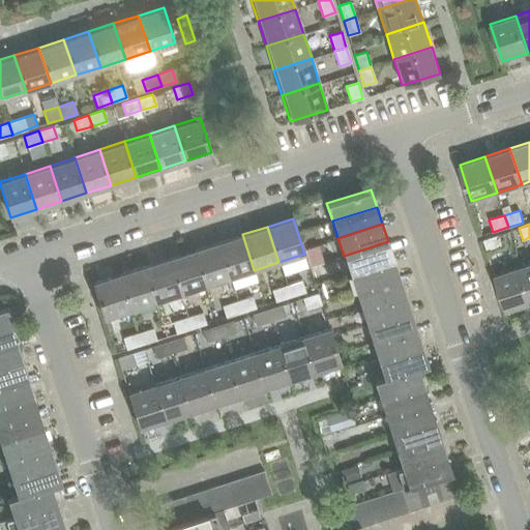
[(242,234),(217,242),(229,278),(254,270),(242,234)]
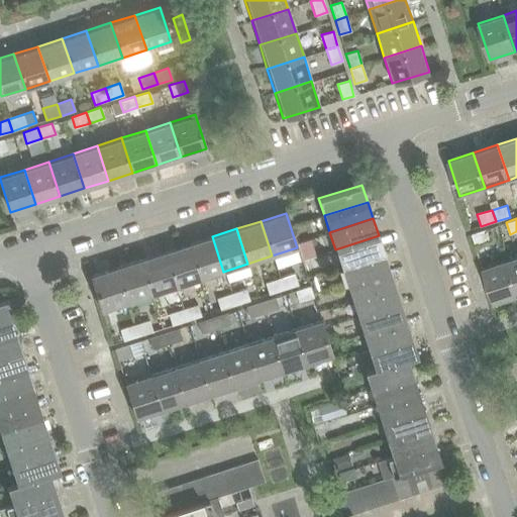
[(475,246),(476,245),(490,241),(487,229),(471,233),(475,246)]
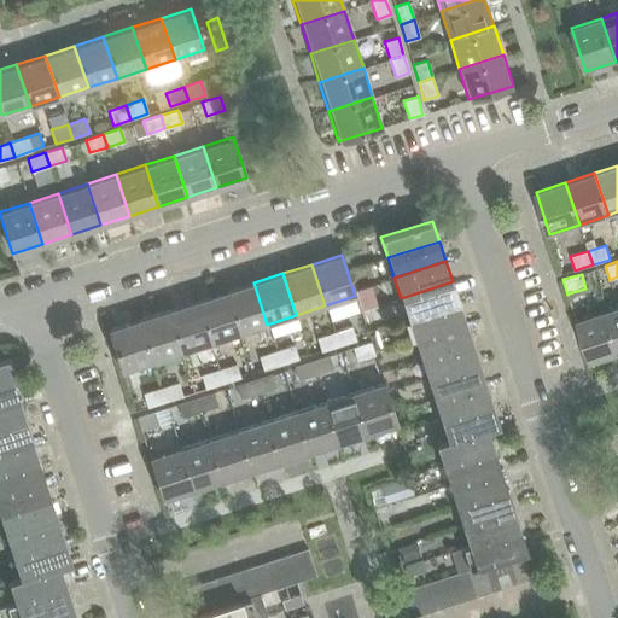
[(459,302),(453,281),(401,298),(407,319),(459,302)]
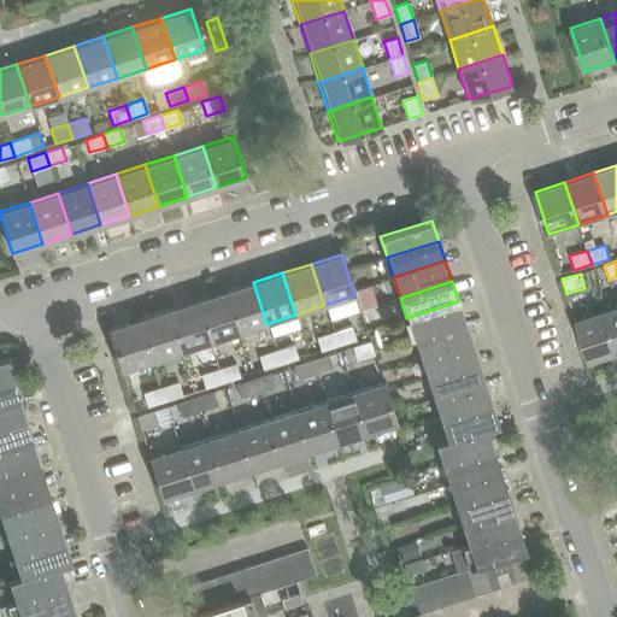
[(238,333),(266,324),(253,282),(224,292),(238,333)]
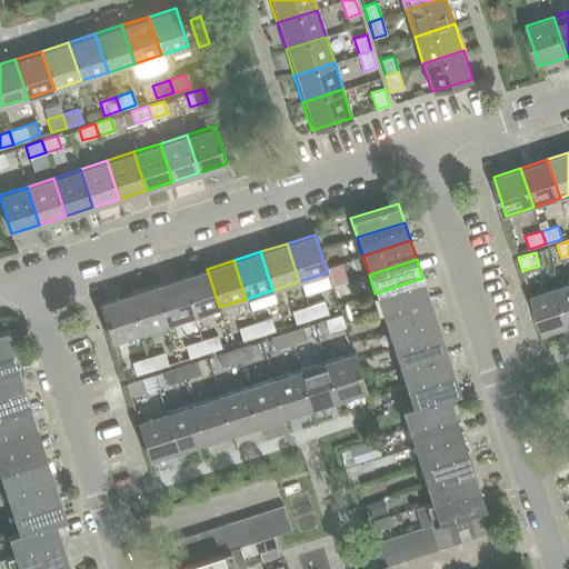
[(207,269),(180,278),(192,316),(219,307),(207,269)]
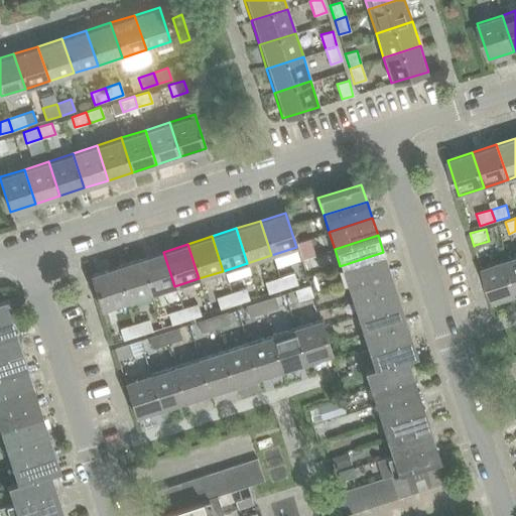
[(163,252),(139,259),(150,294),(174,286),(163,252)]
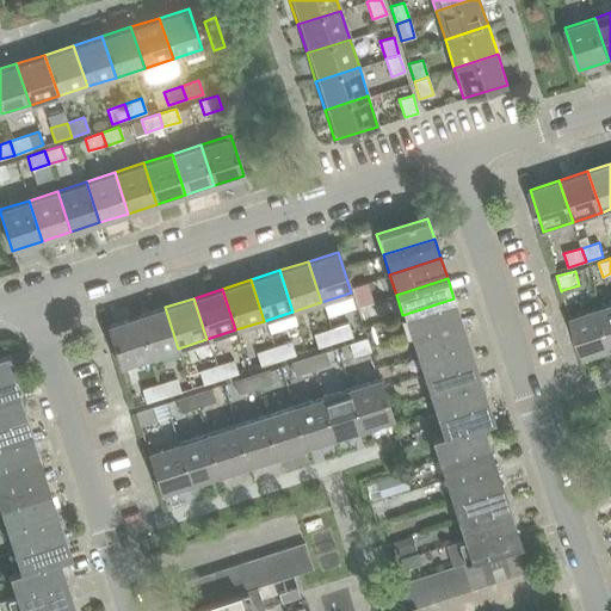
[(461,319),(454,298),(402,315),(409,335),(461,319)]
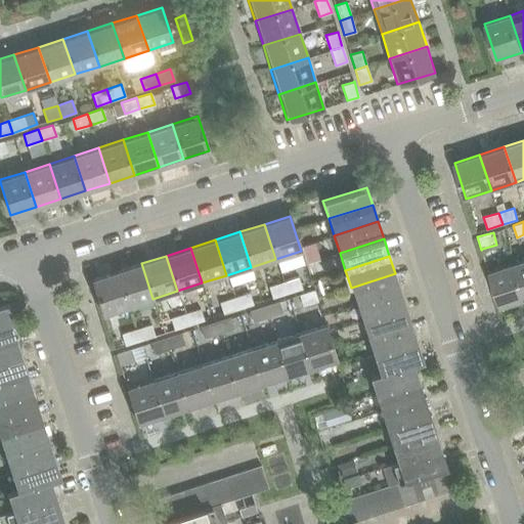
[(523,260),(515,263),(523,293),(523,260)]
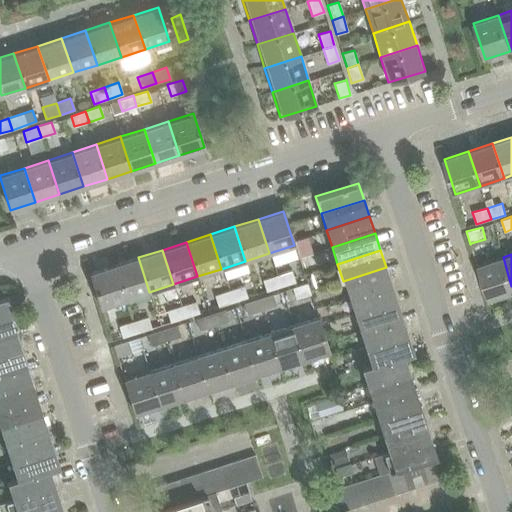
[(125,300),(149,292),(138,257),(114,265),(125,300)]
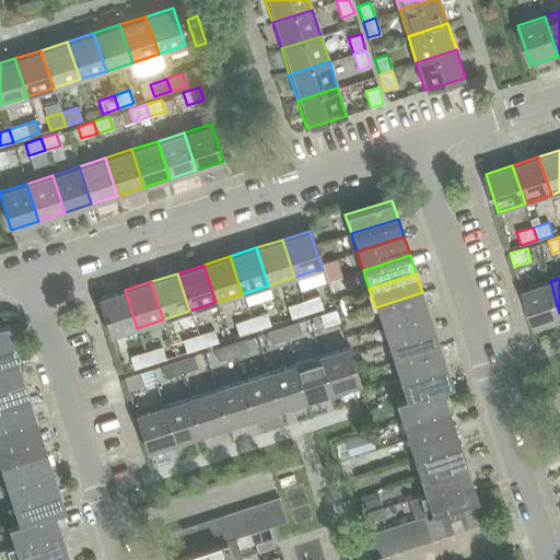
[(535,328),(559,319),(559,313),(550,281),(523,290),(535,328)]
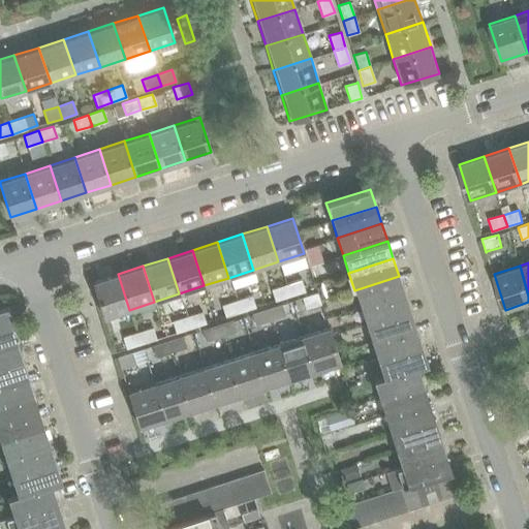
[(103,317),(129,310),(118,274),(92,282),(103,317)]
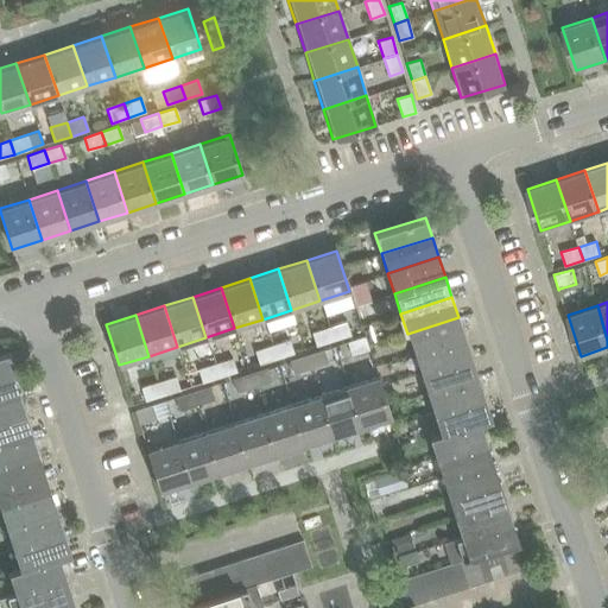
[(464,337),(458,317),(407,334),(413,353),(464,337)]
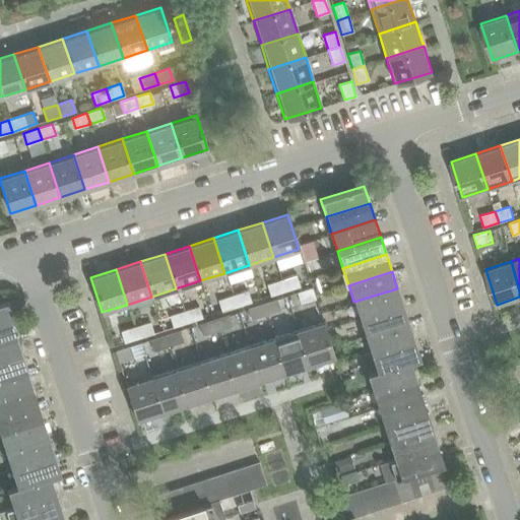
[(284,290),(300,286),(296,274),(280,279),(284,290)]
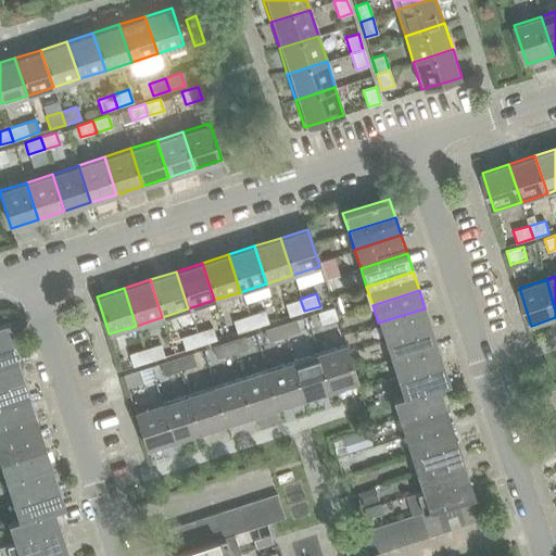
[(304,311),(300,299),(285,304),(289,316),(304,311)]
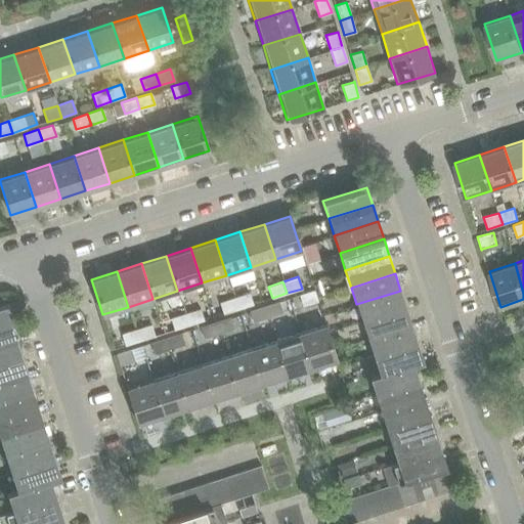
[(321,301),(318,290),(302,295),(306,306),(321,301)]
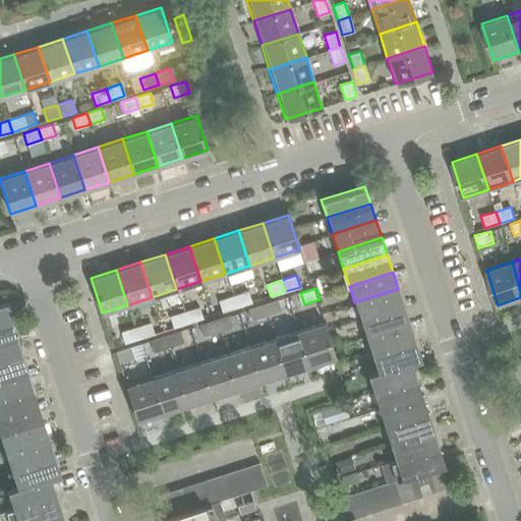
[(360,320),(403,305),(398,289),(354,302),(360,320)]
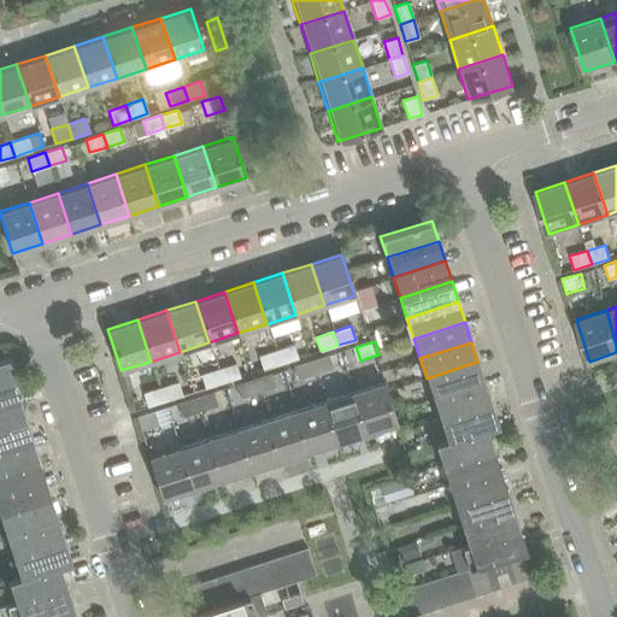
[(280,364),(298,358),(293,344),(275,350),(280,364)]
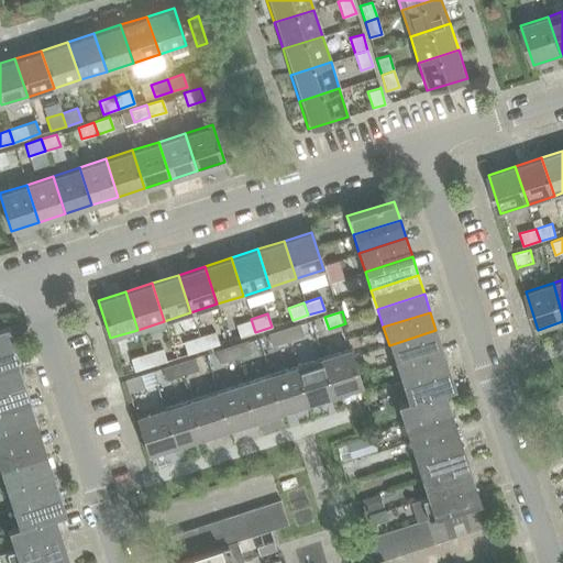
[(240,337),(255,332),(251,319),(235,323),(240,337)]
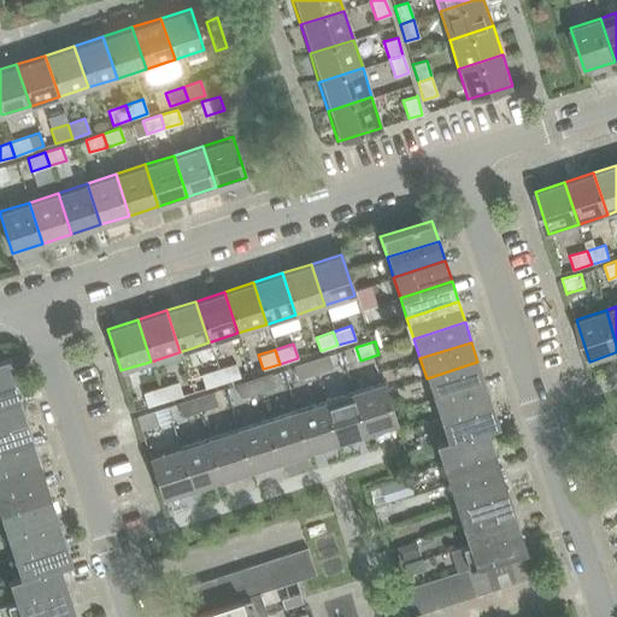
[(328,353),(311,359),(316,374),(333,368),(328,353)]
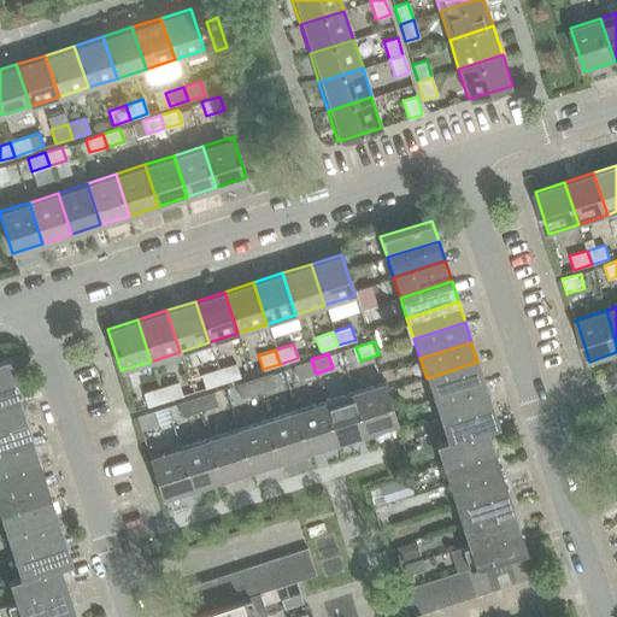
[(0,358),(0,381),(11,378),(4,358),(0,358)]
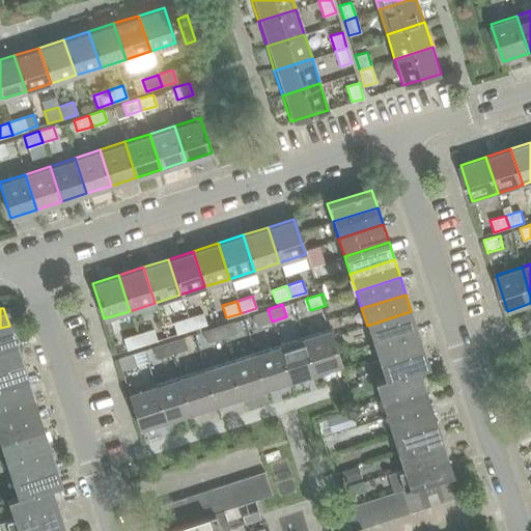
[(272,322),(268,309),(252,314),(256,327),(272,322)]
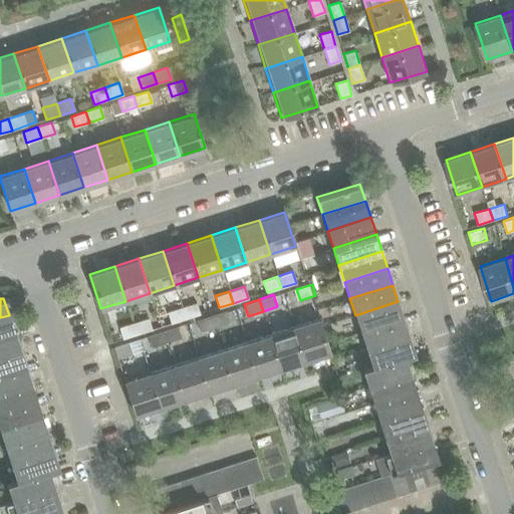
[(404,318),(398,301),(355,315),(360,332),(404,318)]
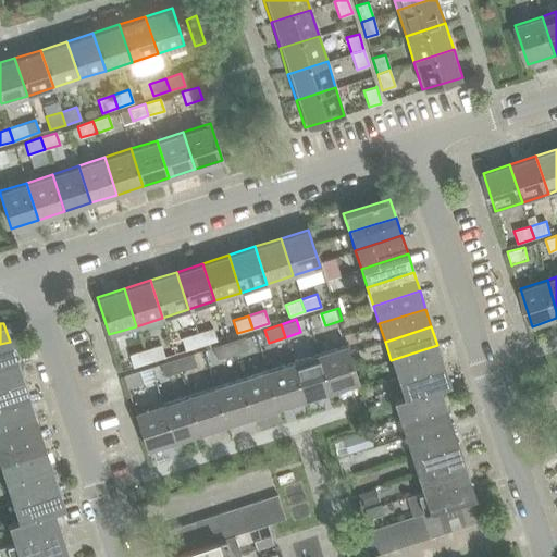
[(200,345),(217,341),(212,327),(196,332),(200,345)]
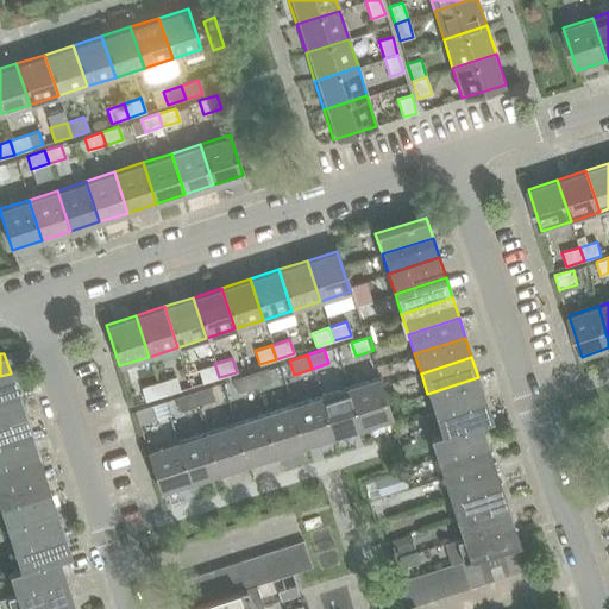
[(202,383),(219,377),(214,363),(198,369),(202,383)]
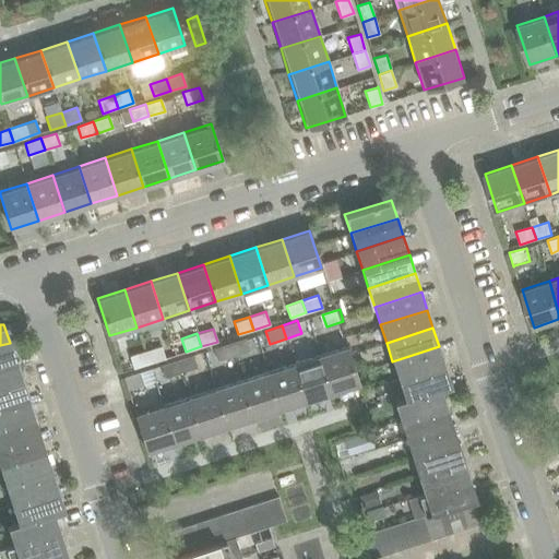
[(245,339),(229,344),(233,355),(248,349),(245,339)]
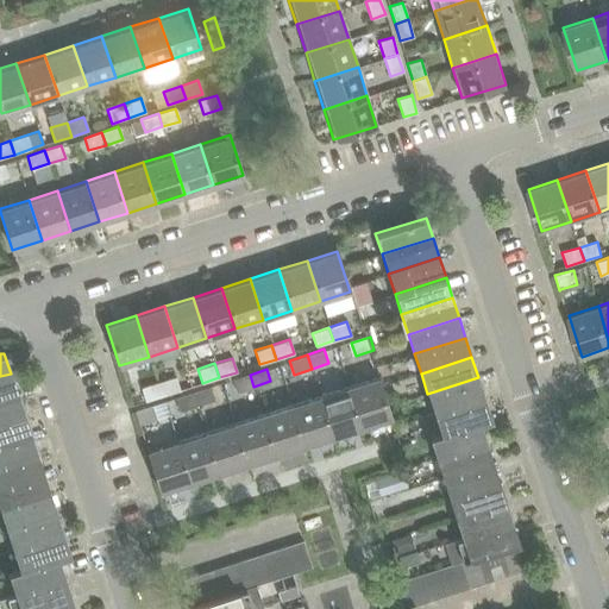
[(0,399),(17,394),(11,374),(0,376),(0,399)]
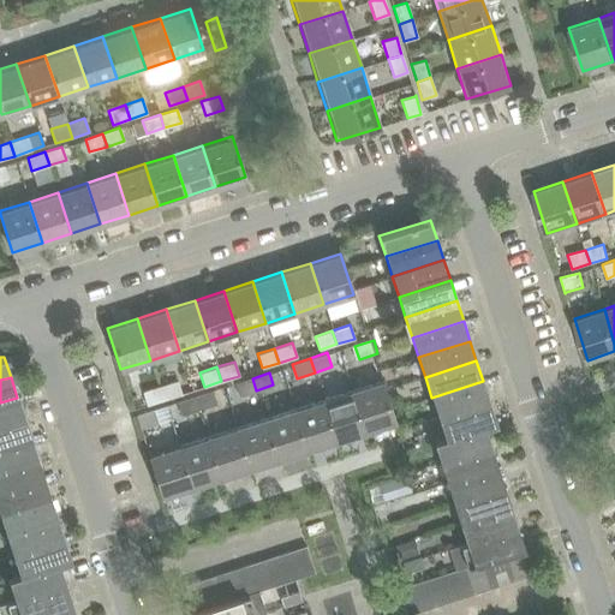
[(256,390),(252,378),(234,383),(239,396),(256,390)]
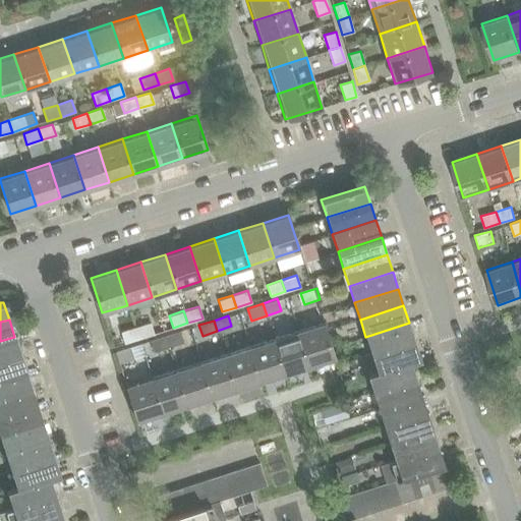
[(138,339),(154,334),(150,322),(134,327),(138,339)]
